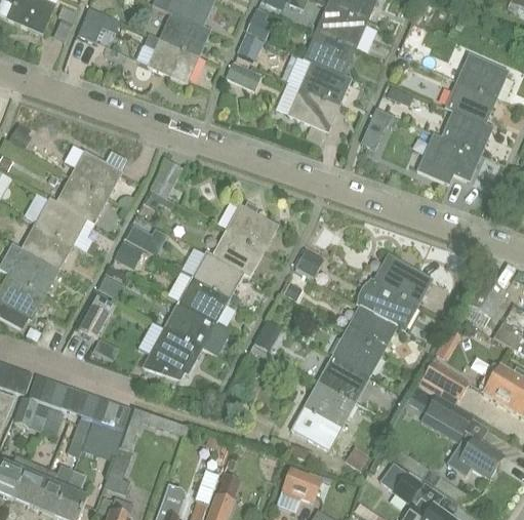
[(0,0),(0,14),(42,33),(56,0),(0,0)]
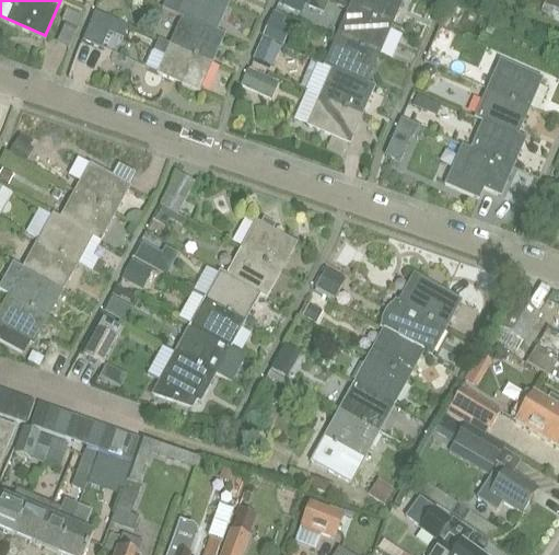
[(177,0),(174,9),(224,32),(225,30),(217,26),(229,0),(177,0)]
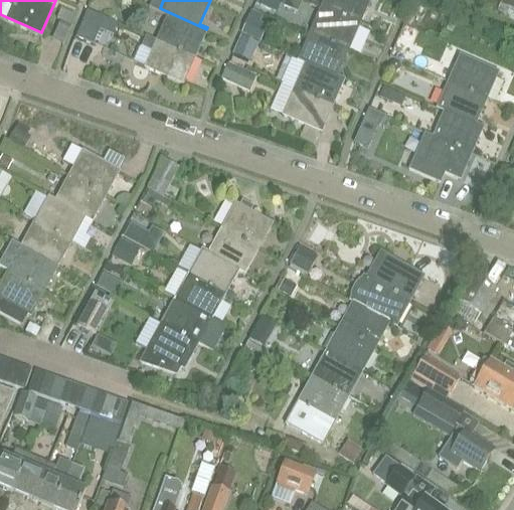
[(277,9),(280,0),(262,0),(261,2),(277,9)]
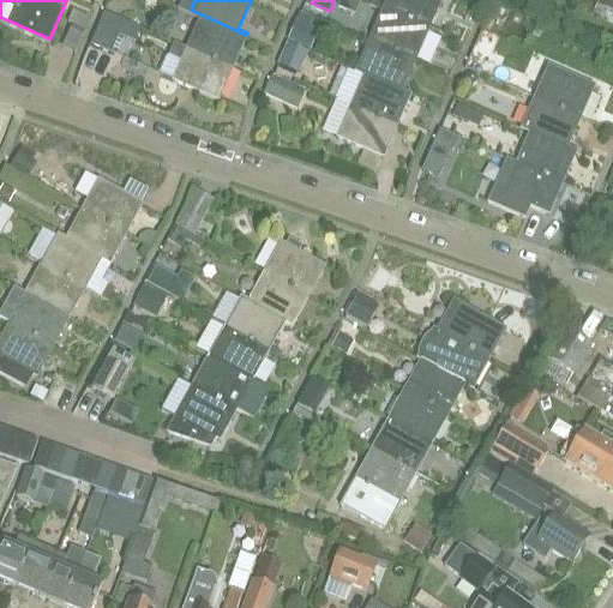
[(384,0),(382,6),(428,26),(439,0),(384,0)]
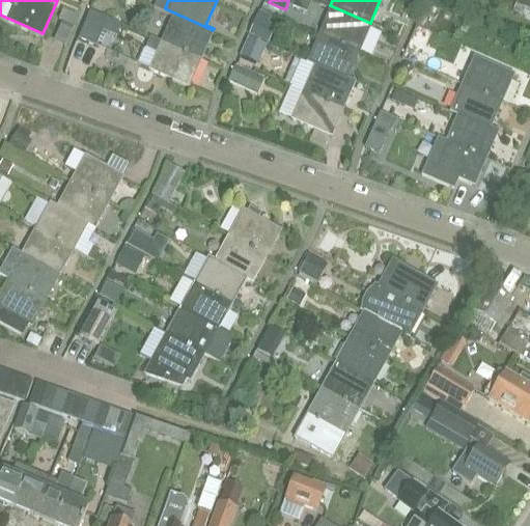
[(64,43),(77,11),(63,5),(59,17),(61,18),(53,37),(64,43)]
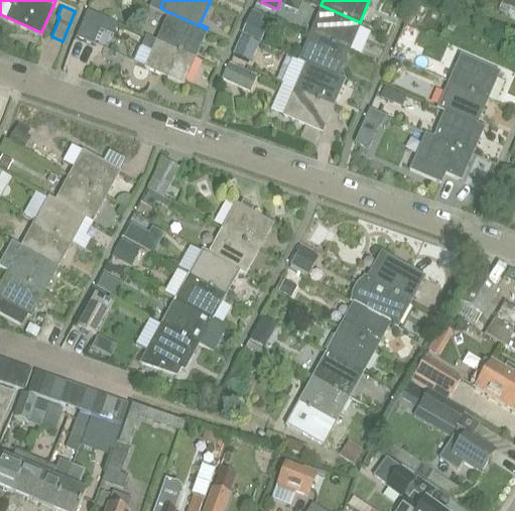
[(320,5),(309,30),(349,47),(360,22),(320,5)]
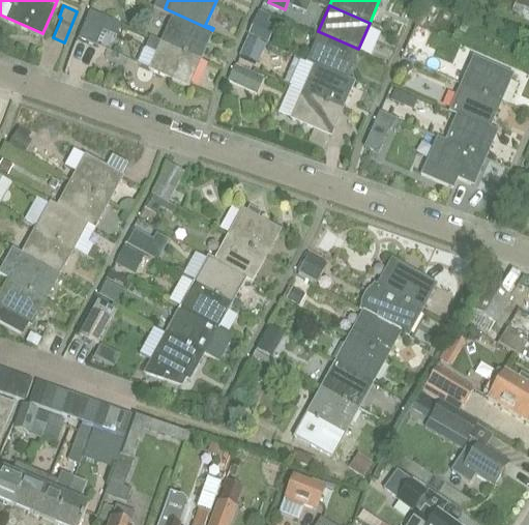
[(270,12),(259,7),(248,31),(260,36),(267,21),(270,12)]
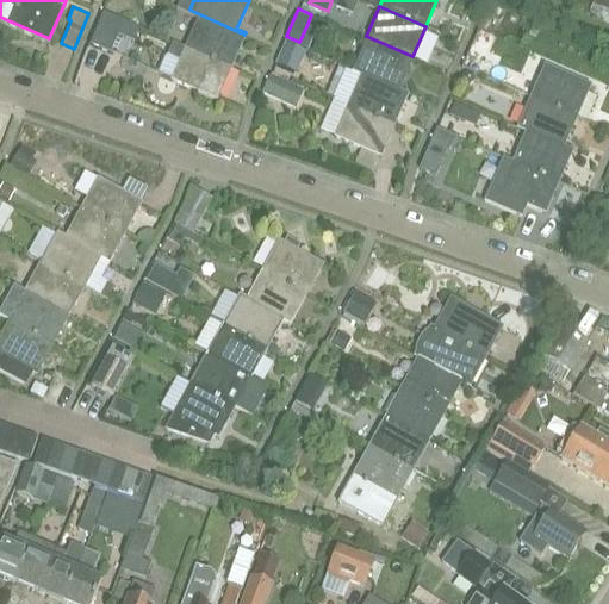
[(140,25),(104,10),(91,41),(111,50),(118,32),(132,38),(140,25)]
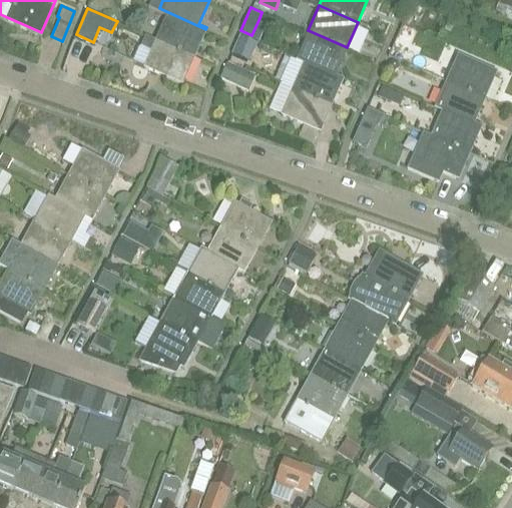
[(166,13),(155,37),(194,54),(205,29),(159,8),(158,9),(166,13)]
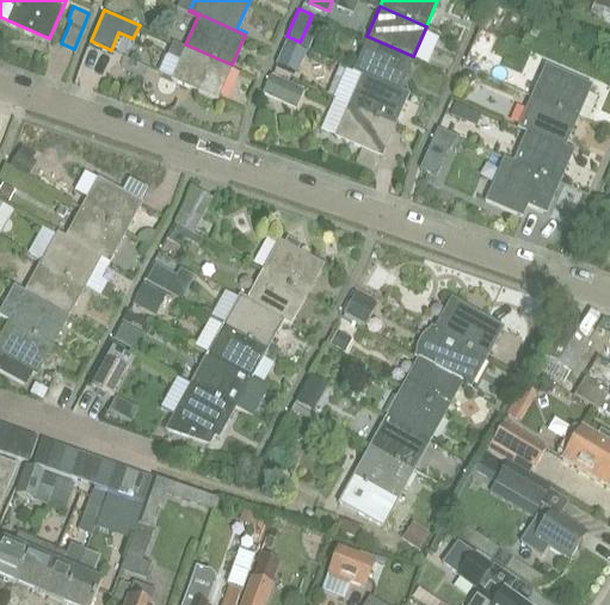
[(367,36),(353,66),(410,91),(411,90),(401,85),(413,56),(367,36)]
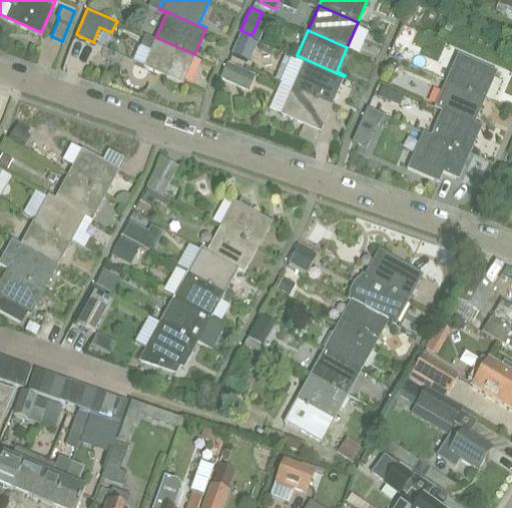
[(247,58),(256,39),(241,33),(233,52),(247,58)]
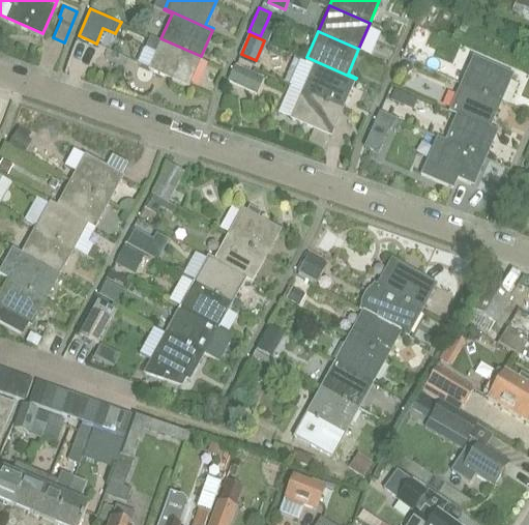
[(201,56),(160,38),(148,66),(189,84),(201,56)]
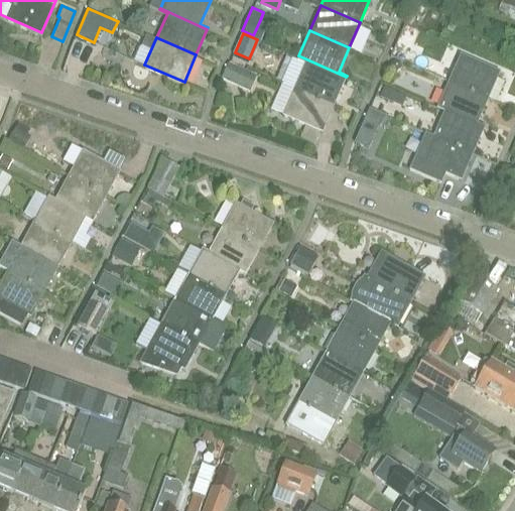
[(447,79),(487,96),(499,69),(460,50),(447,79)]
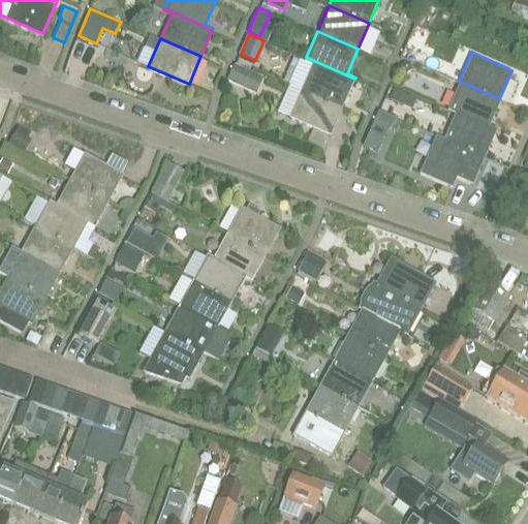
[(423,55),(417,64),(431,72),(437,62),(423,55)]
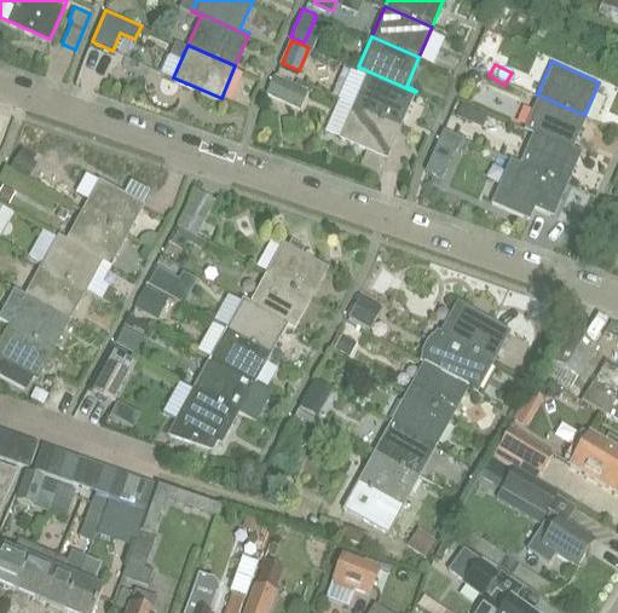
[(367,73),(353,103),(402,123),(415,92),(358,67),(358,68),(367,73)]
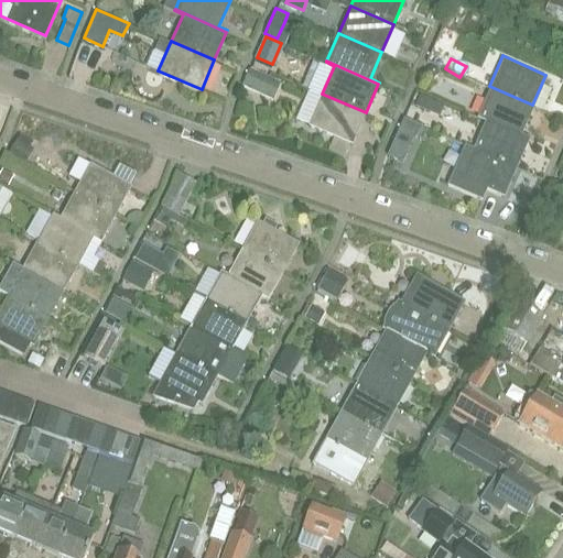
[(439,64),(433,62),(428,65),(429,72),(434,74),(440,70),(439,64)]
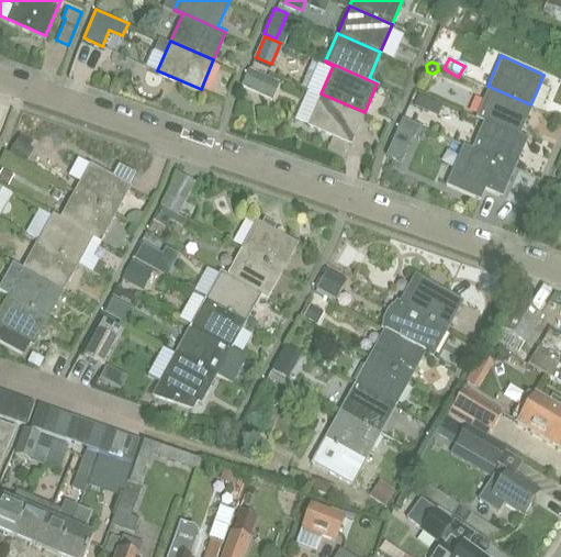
[(280,77),(250,64),(243,81),(272,95),(280,77)]
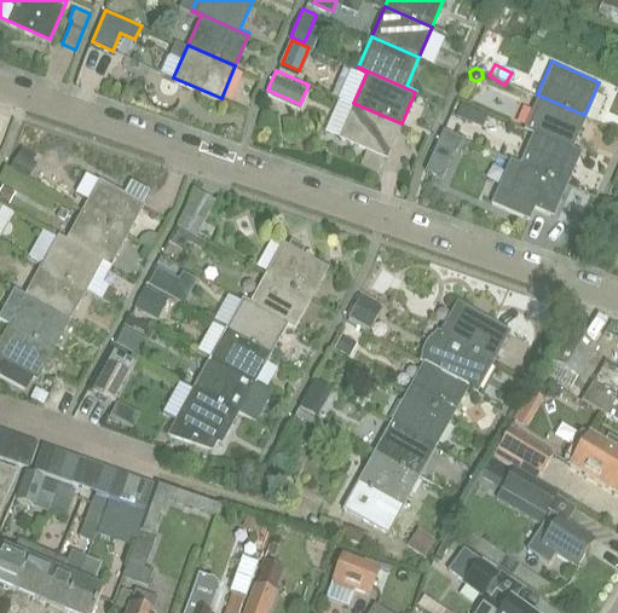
[(584,115),(537,94),(523,125),(581,150),(582,146),(572,143),(584,115)]
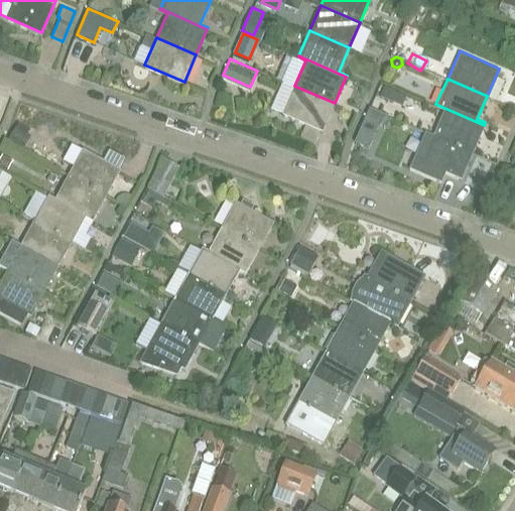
[(416,80),(409,96),(427,103),(434,87),(416,80)]
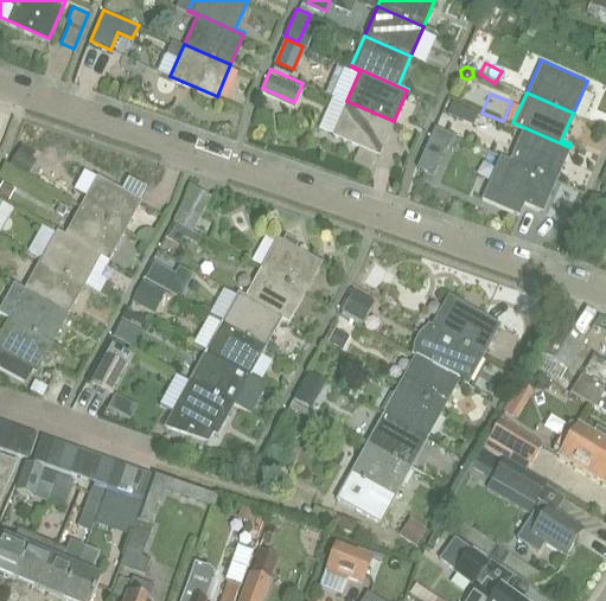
[(447,110),(460,116),(466,103),(452,98),(447,110)]
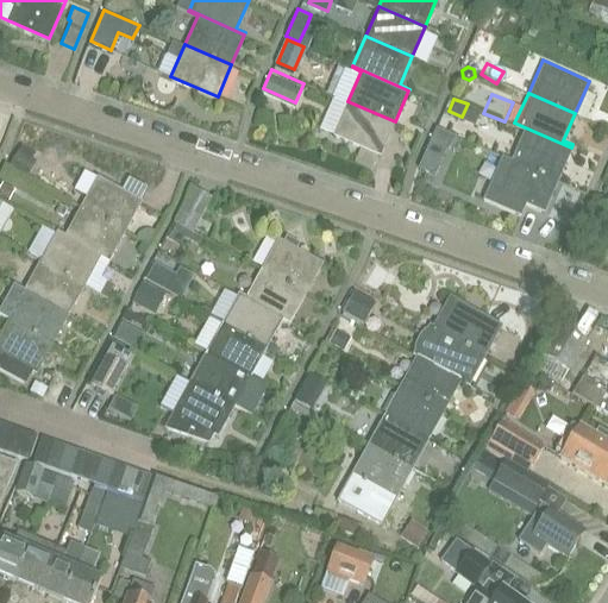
[(395,121),(348,101),(334,133),(381,152),(395,121)]
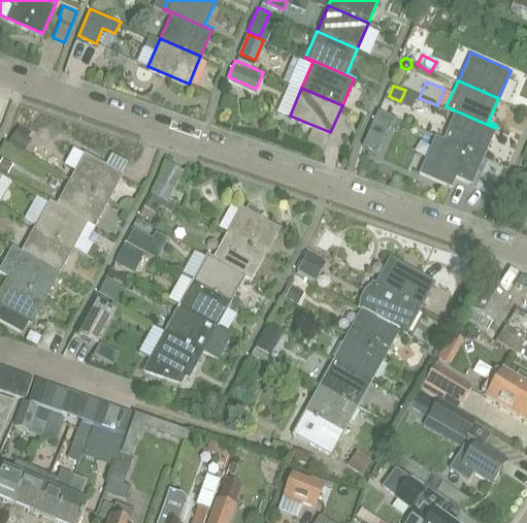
[(453,111),(441,136),(483,155),(495,128),(446,106),(446,107),(453,111)]
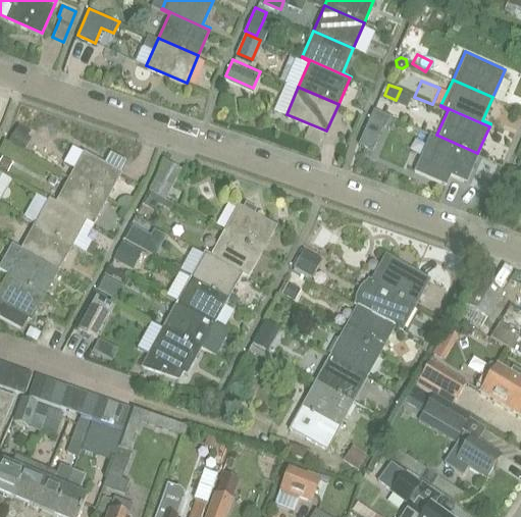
[(366,124),(380,131),(388,114),(374,107),(366,124)]
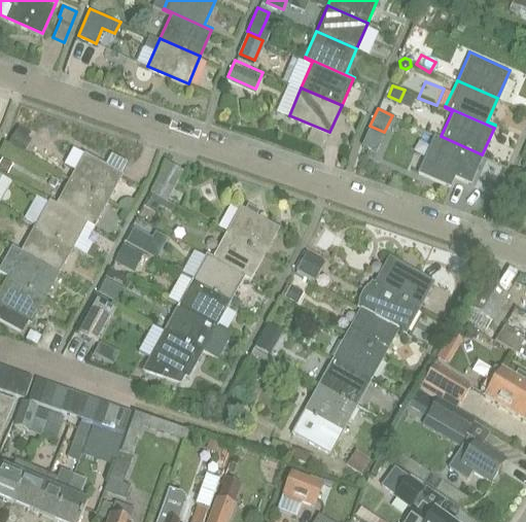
[(9,139),(22,146),(29,133),(16,127),(9,139)]
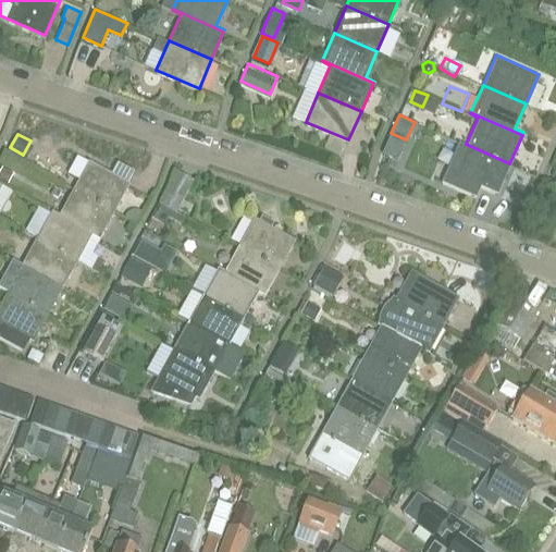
[(509,163),(466,144),(454,172),(497,192),(509,163)]
